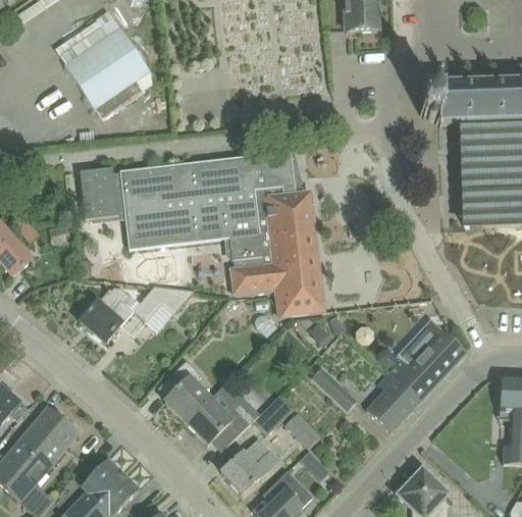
[(0,16),(9,10),(2,0),(0,0),(0,16)]
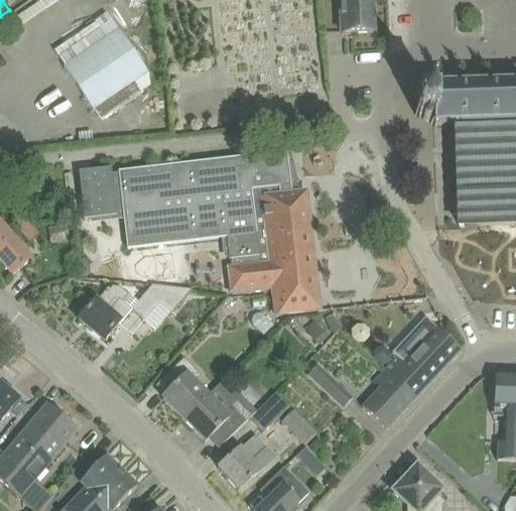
[(341,0),(342,10),(343,30),(373,29),(372,0),(341,0)]
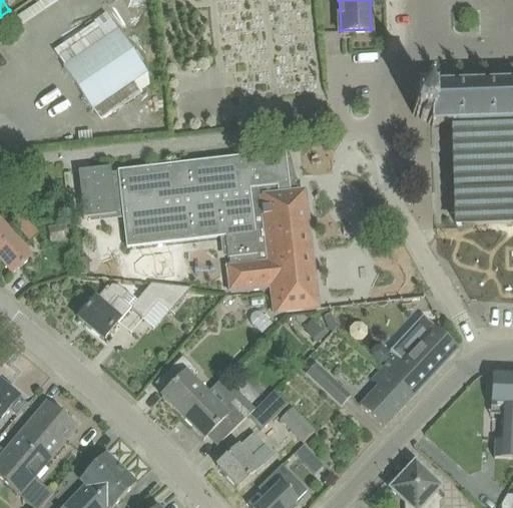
[(63,64),(92,106),(146,70),(117,27),(63,64)]
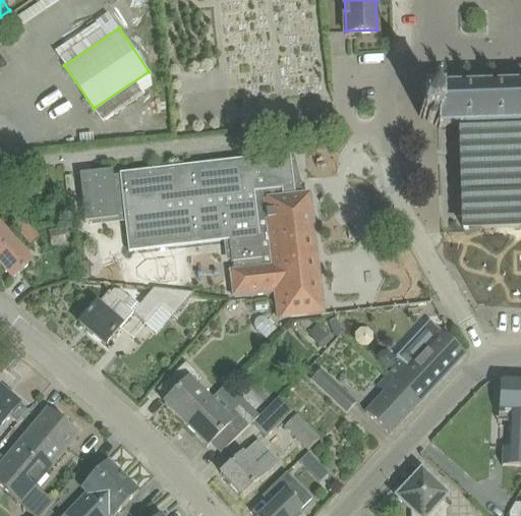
[(520,222),(520,64),(507,65),(508,78),(437,80),(437,83),(421,83),(422,92),(419,92),(419,95),(419,112),(427,112),(427,116),(429,118),(433,118),(436,116),(436,112),(438,112),(438,122),(464,121),(464,132),(461,132),(462,190),(458,190),(458,212),(463,212),(464,225),(520,222)]
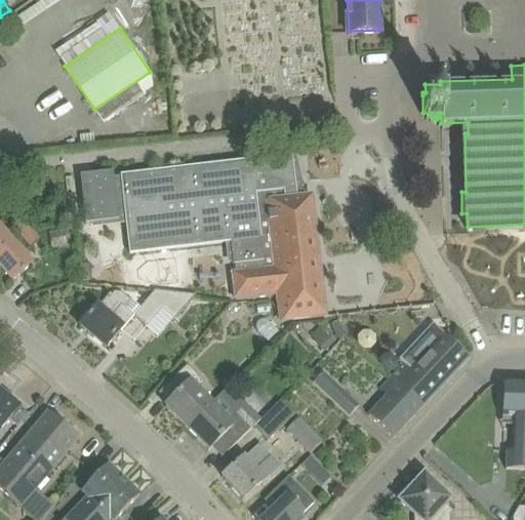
[(156,168),(122,172),(112,173),(111,169),(81,171),(85,220),(126,215),(130,249),(230,238),(232,262),(235,262),(236,270),(234,270),(237,295),(275,291),(278,290),(281,317),(325,312),(312,192),(292,195),(291,186),(295,186),(291,152),(190,164),(191,167),(186,168),(185,160),(160,163),(161,171),(156,171),(156,168)]
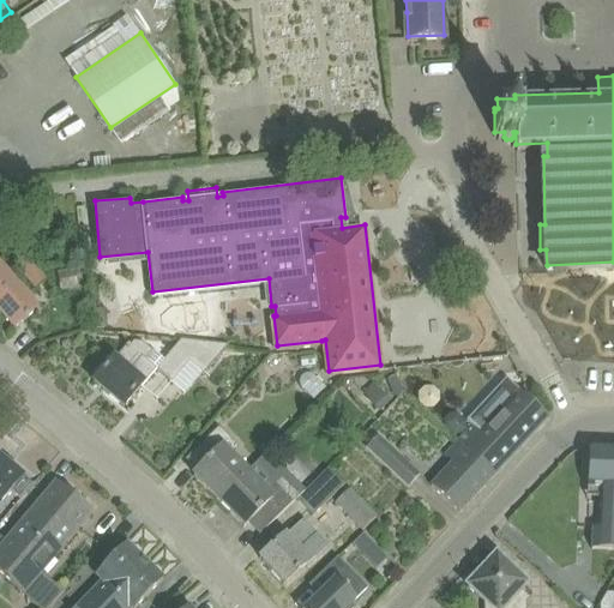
[(13,258),(24,271),(35,263),(24,250),(13,258)]
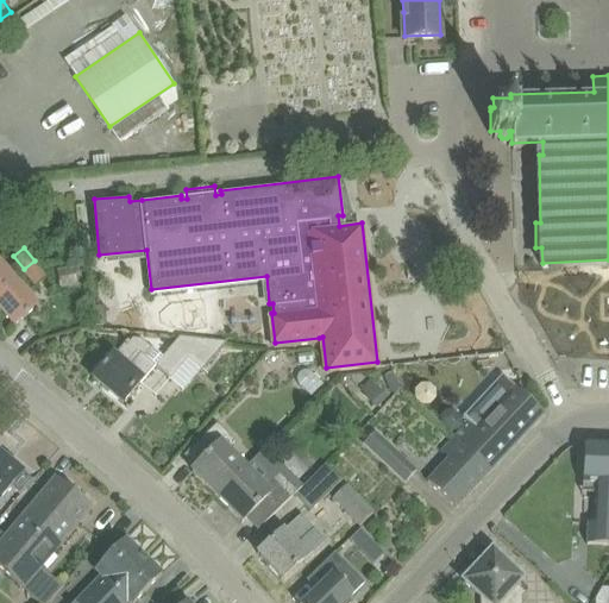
[(0,289),(14,277),(0,259),(0,289)]
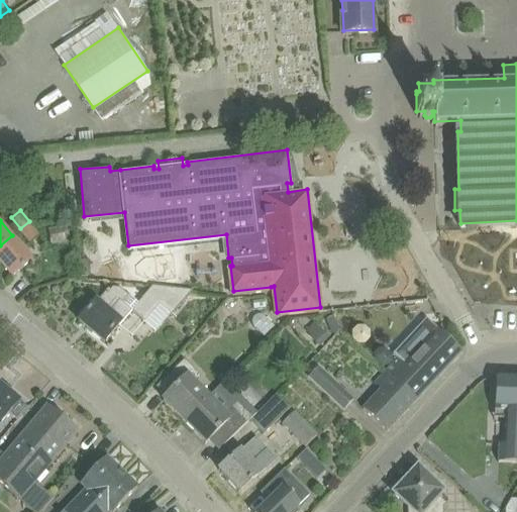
[(29,221),(20,228),(29,239),(38,232),(29,221)]
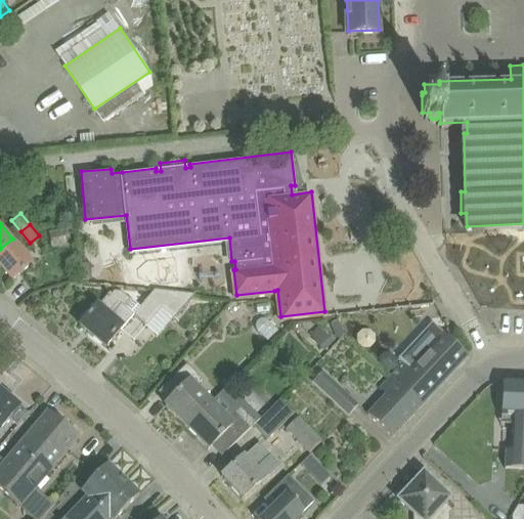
[(52,244),(68,241),(64,225),(49,228),(52,244)]
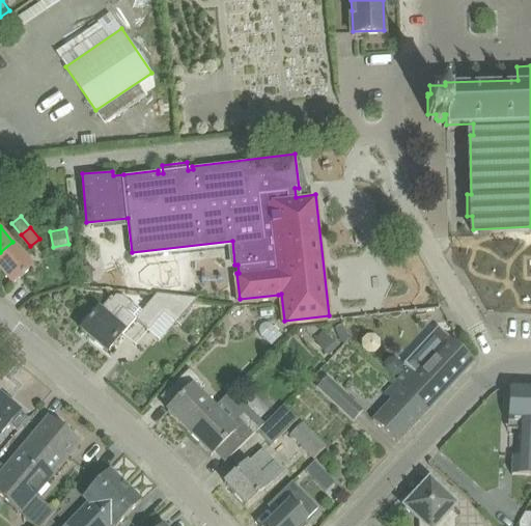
[(12,242),(0,252),(0,265),(12,280),(32,264),(12,242)]
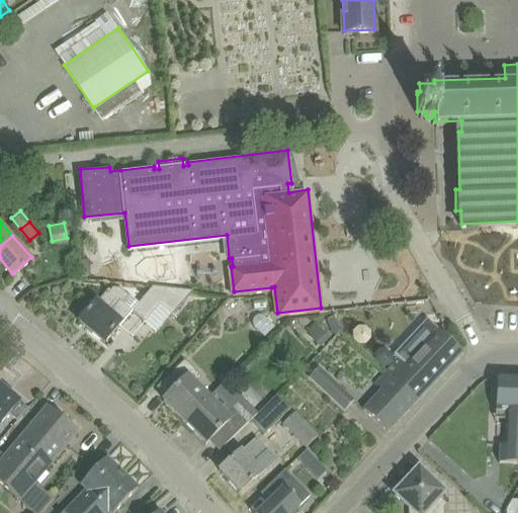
[(89,255),(79,257),(81,272),(90,271),(89,255)]
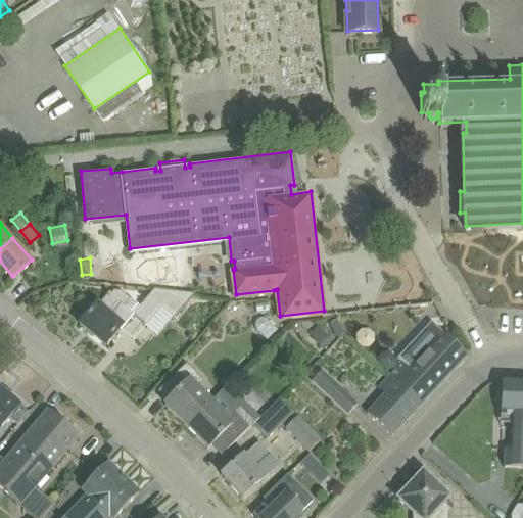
[(152,316),(161,305),(173,315),(194,290),(154,285),(139,303),(121,287),(113,286),(109,290),(99,302),(97,300),(80,321),(105,342),(138,303),(152,316)]
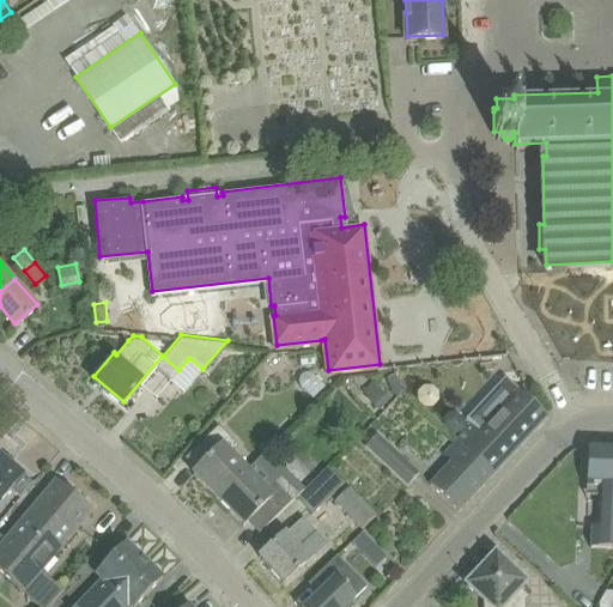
[(313,394),(325,382),(313,369),(308,368),(303,369),(299,372),(299,377),(301,381),(313,394)]
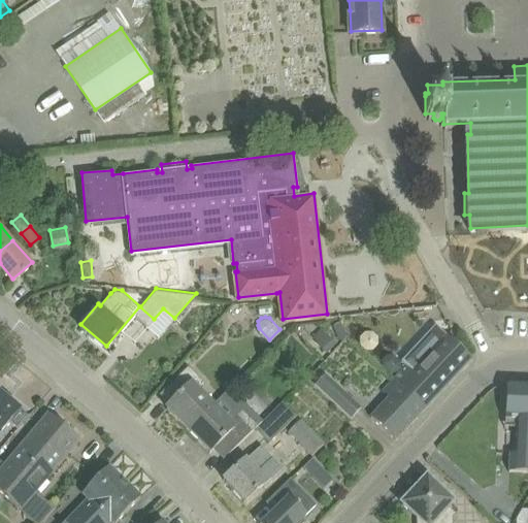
[(398,370),(394,376),(425,405),(472,355),(435,322),(401,358),(406,362),(402,366),(398,370)]
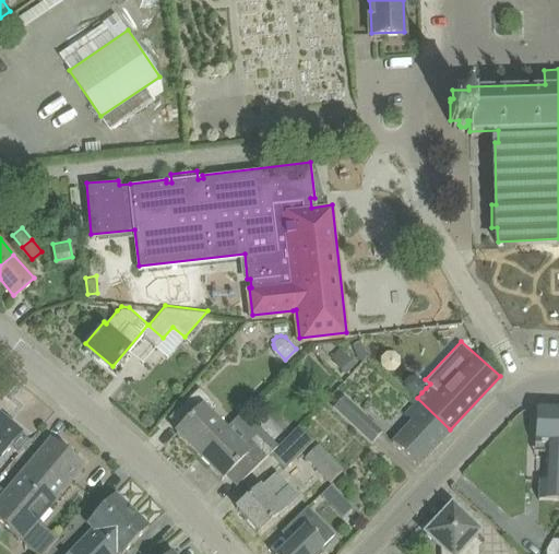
[(356,361),(341,344),(330,354),(346,372),(356,361)]
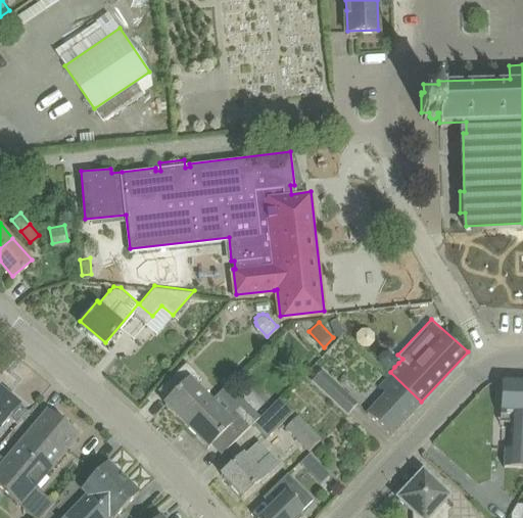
[(398,363),(397,356),(391,348),(384,348),(380,354),(379,360),(387,367),(394,367),(398,363)]
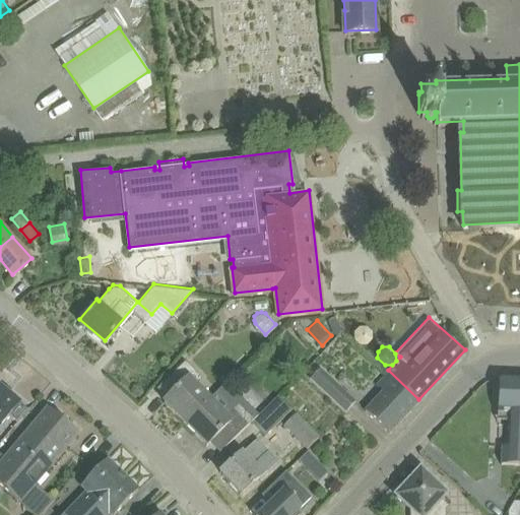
[(216,389),(210,395),(194,380),(201,373),(185,358),(177,366),(163,380),(173,390),(165,398),(186,421),(217,390),(216,389)]
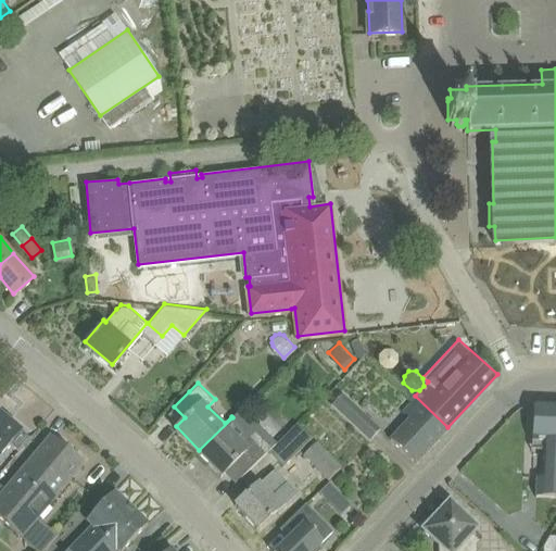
[(381,427),(343,392),(332,404),(370,439),(381,427)]
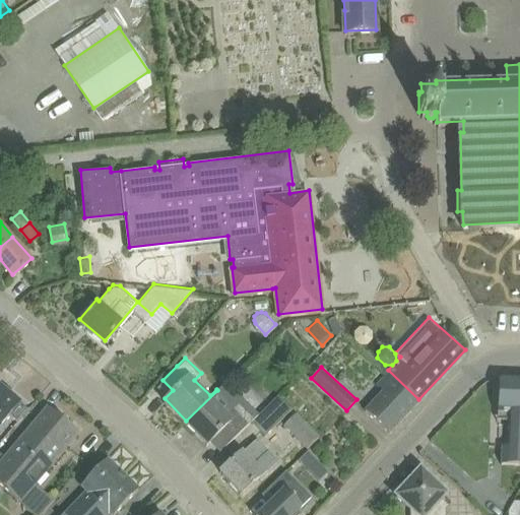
[(389,431),(418,399),(388,370),(378,381),(384,387),(365,407),(389,431)]
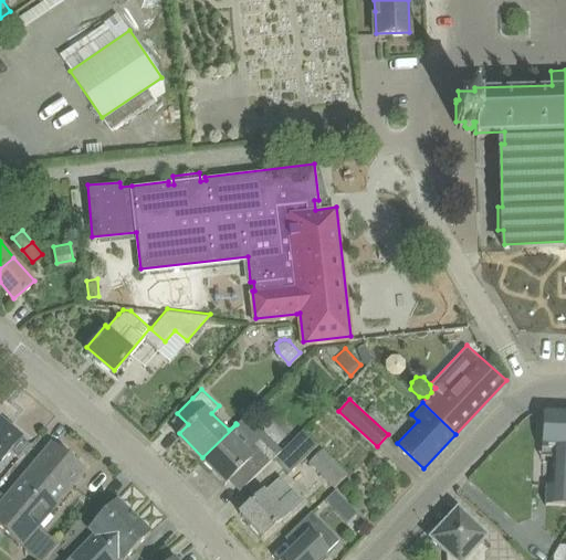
[(543,430),(542,445),(554,445),(554,454),(553,483),(547,482),(546,500),(565,502),(565,408),(544,408),(543,430)]
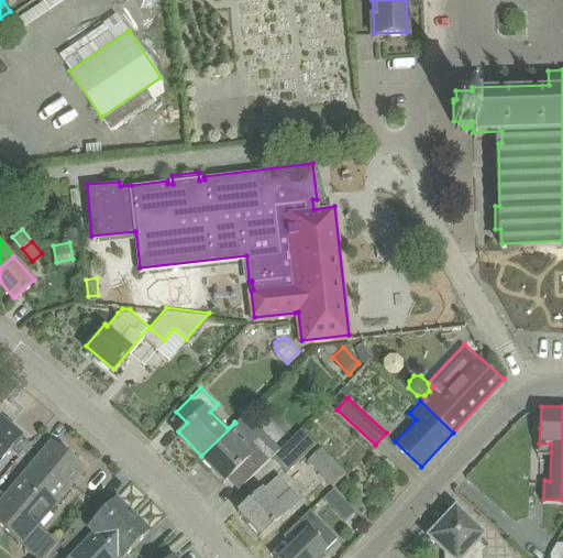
[(0,457),(8,448),(22,431),(0,412),(0,457)]
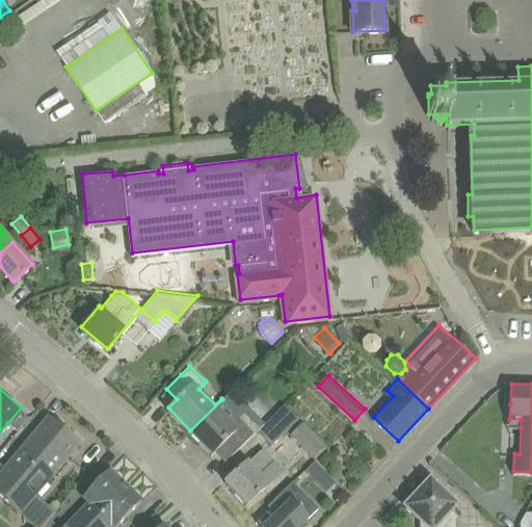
[(257,428),(263,422),(248,406),(238,416),(222,399),(190,430),(212,452),(220,444),(231,454),(245,440),(255,430),(257,428)]
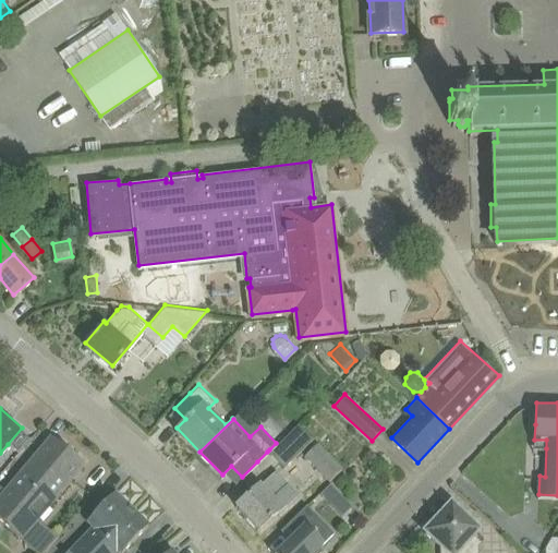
[(276,443),(269,449),(283,465),(313,437),(299,421),(276,443)]
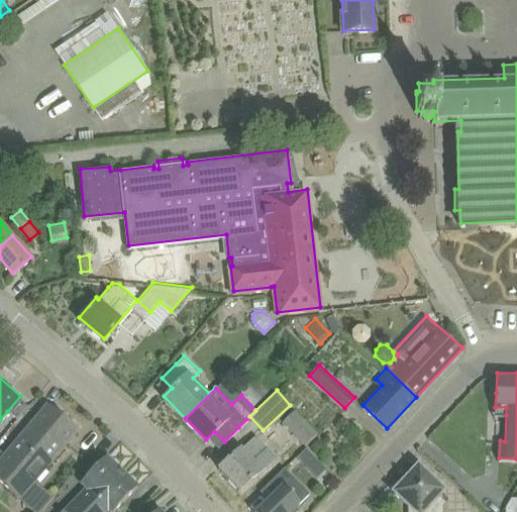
[(0,456),(0,480),(19,497),(36,511),(37,511),(53,495),(35,479),(79,427),(47,401),(34,416),(0,456)]
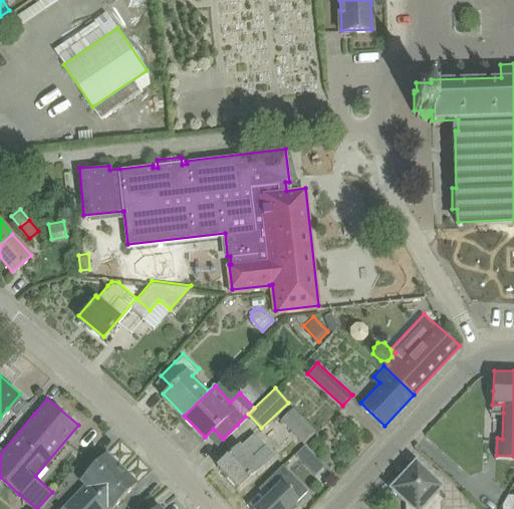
[(315,429),(293,406),(282,417),(304,440),(315,429)]
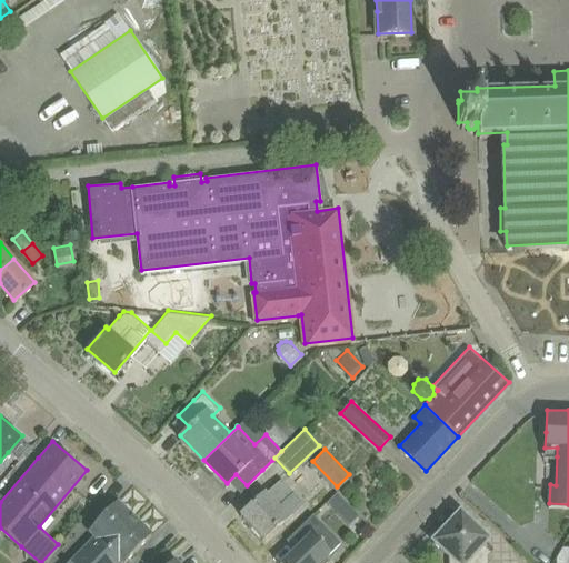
[(265,491),(258,498),(241,512),(263,536),(303,501),(281,476),(265,491)]
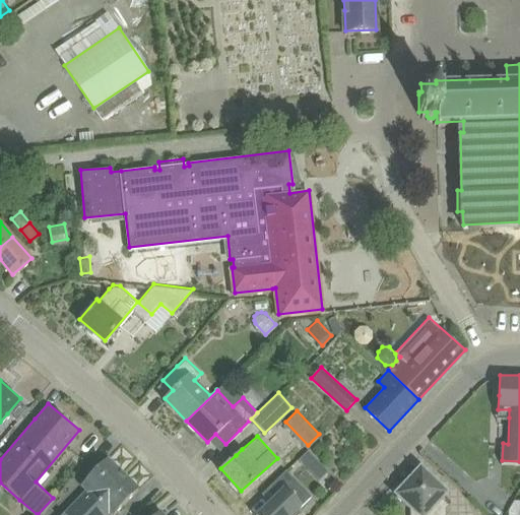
[(299,457),(306,464),(319,477),(328,468),(316,455),(308,448),(299,457)]
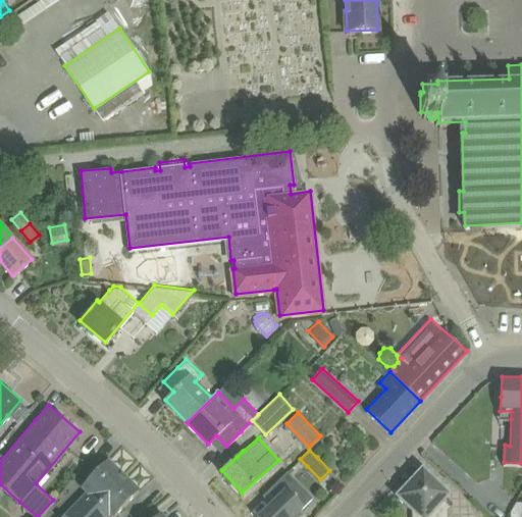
[(109,516),(112,514),(113,515),(139,489),(107,459),(82,484),(88,490),(61,516),(109,516)]
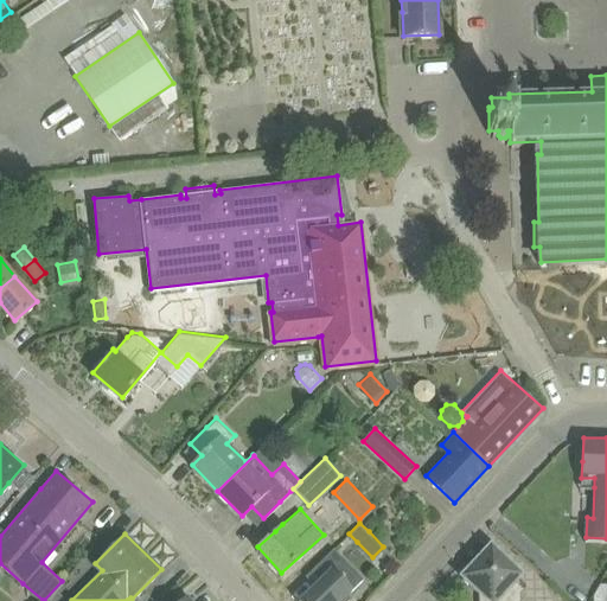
[(462,575),(479,590),(490,600),(521,600),(521,590),(524,587),(516,579),(521,573),(491,544),(462,575)]
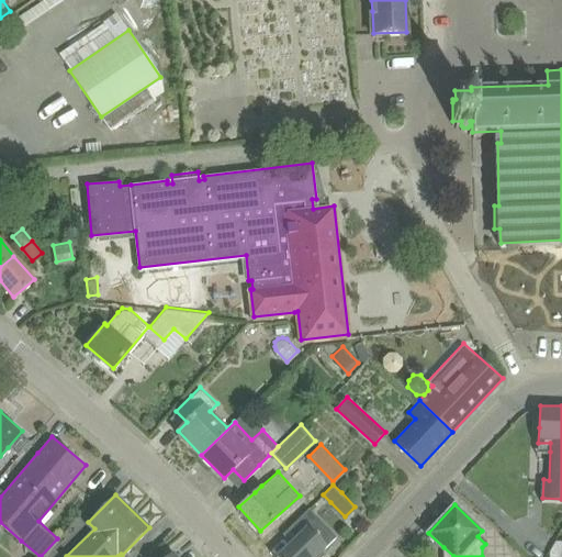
[(326,524),(310,507),(291,524),(300,534),(277,556),(276,556),(318,556),(325,552),(323,548),(326,545),(315,535),(326,524)]
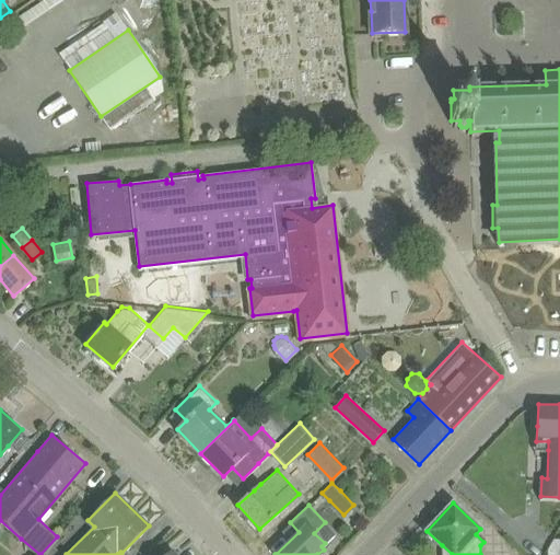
[(558,554),(559,534),(549,534),(548,554),(558,554)]
